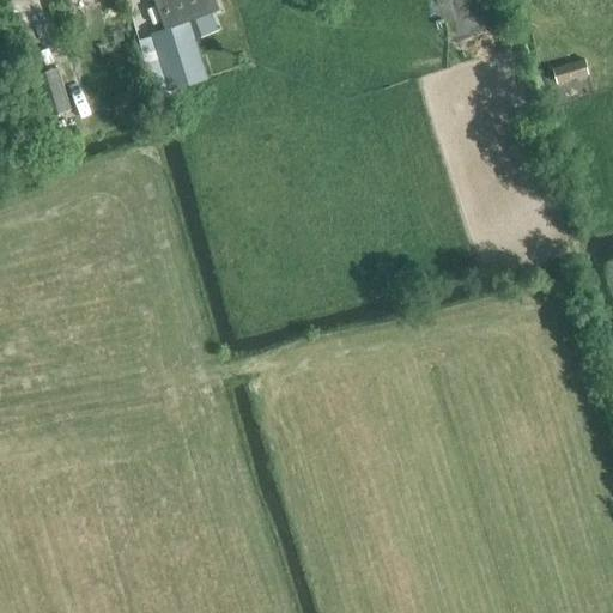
[(152,0),(165,32),(152,37),(171,92),(220,73),(216,61),(234,54),(213,0),(152,0)]
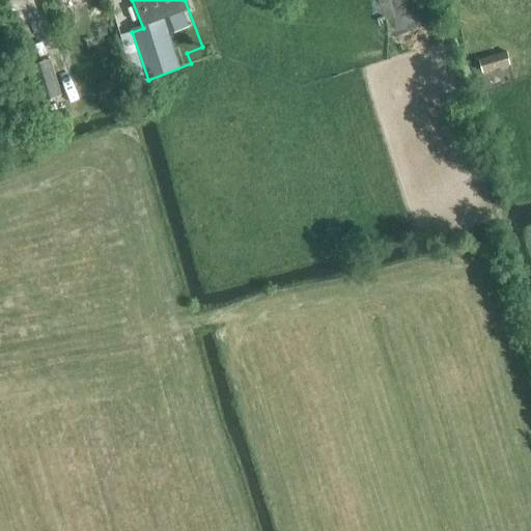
[(482,74),(510,65),(506,52),(478,60),(482,74)]
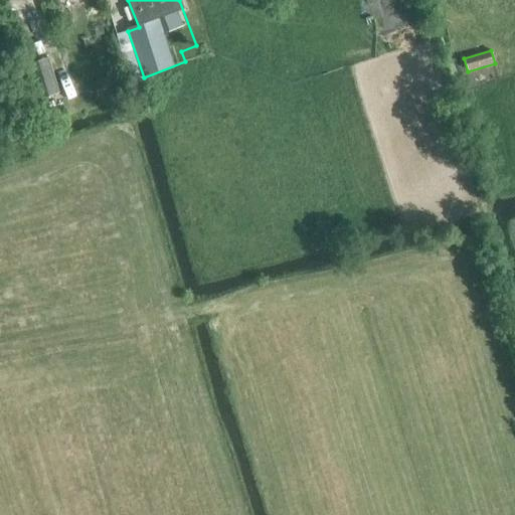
[(60,92),(49,56),(28,62),(39,98),(60,92)]
